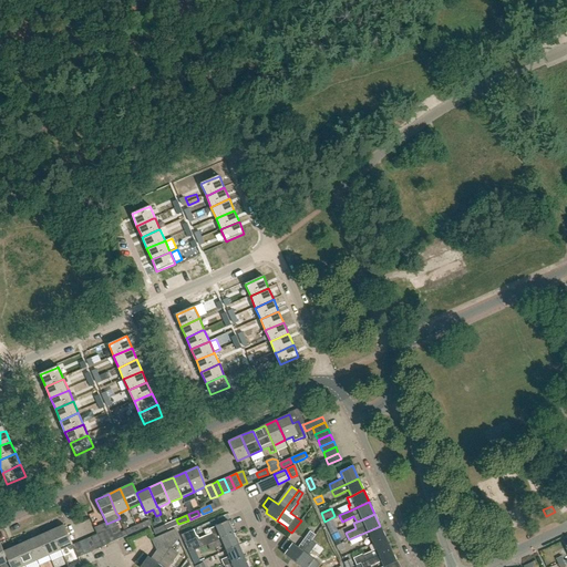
[(330,534),(337,531),(332,519),(325,523),(330,534)]
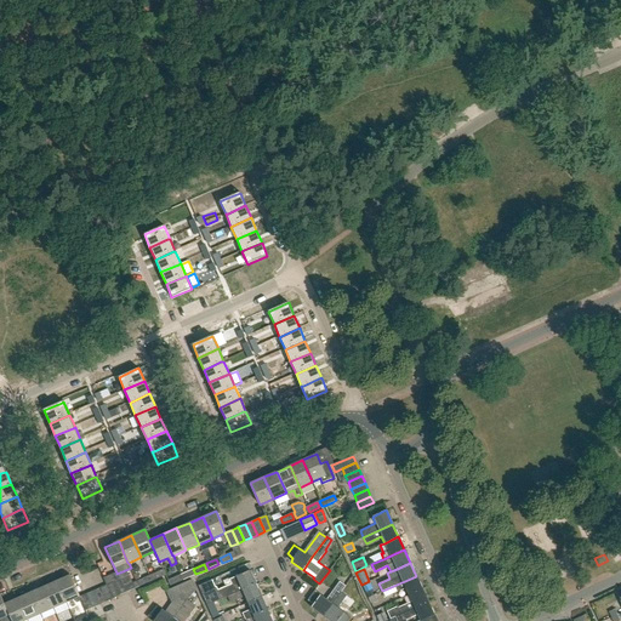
[(183,580),(193,575),(191,570),(181,575),(183,580)]
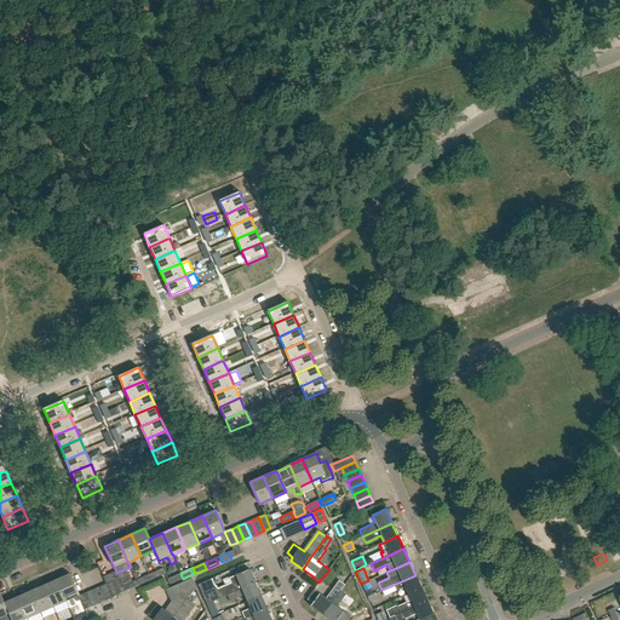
[(216,587),(212,589),(217,600),(227,596),(236,591),(256,584),(250,569),(235,575),(230,578),(233,584),(217,590),(216,587)]
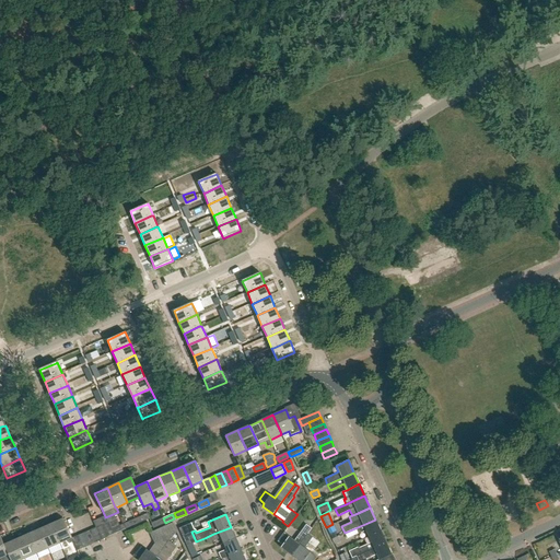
[(136,524),(144,521),(142,515),(133,520),(136,524)]
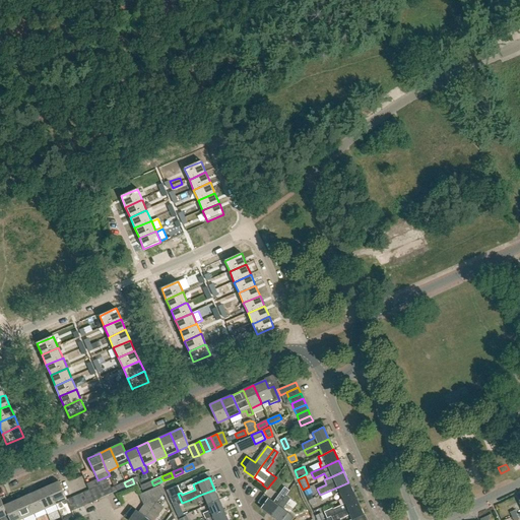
[(94,488),(100,485),(98,480),(98,479),(86,484),(88,491),(94,488)]
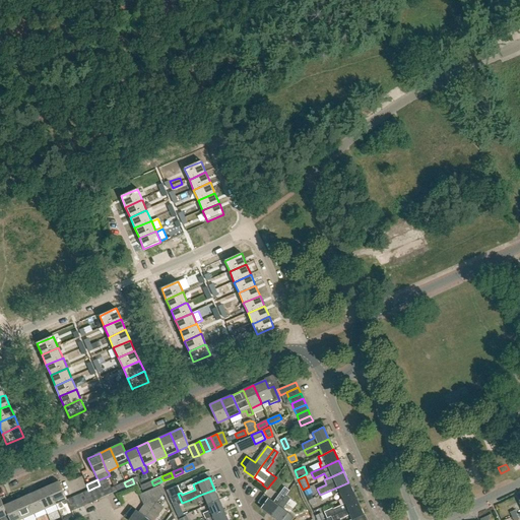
[(66,500),(67,500),(59,481),(48,486),(55,505),(62,502),(64,505),(67,503),(66,500)]
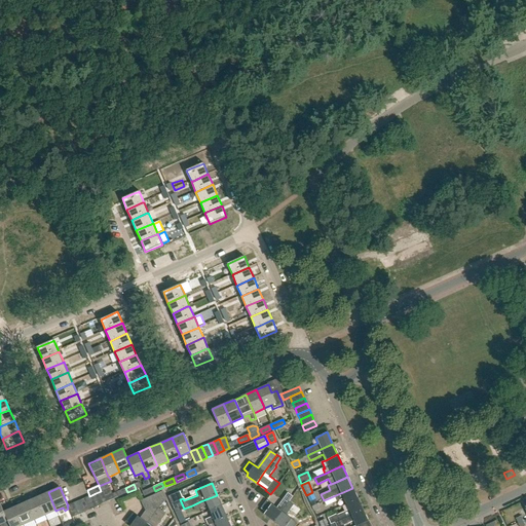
[(144,496),(152,492),(150,488),(142,491),(144,496)]
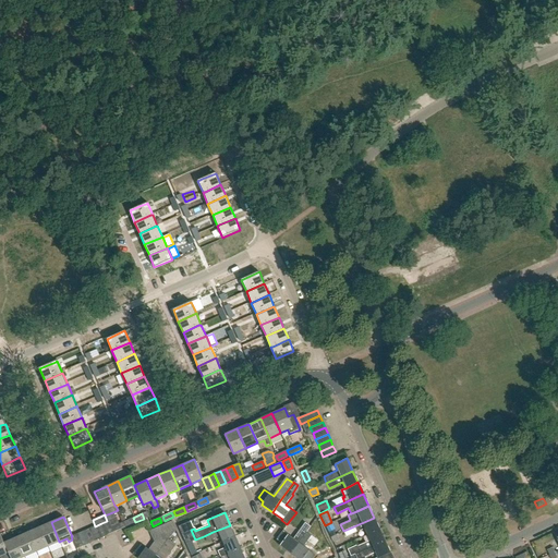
[(379,529),(374,518),(343,531),(347,537),(364,529),(366,535),(379,529)]
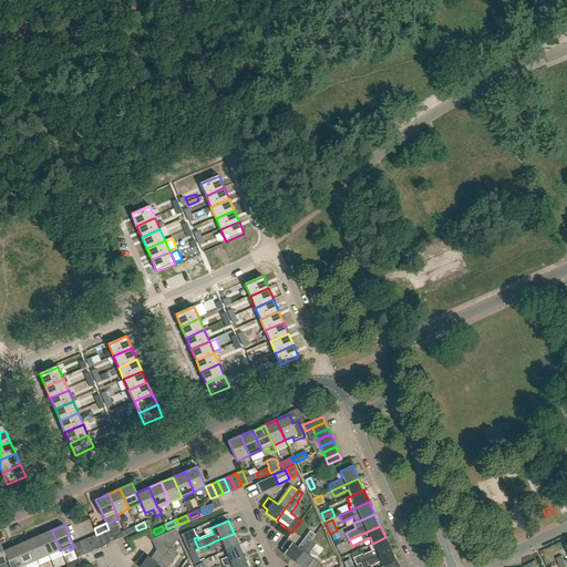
[(103,532),(107,544),(123,537),(121,532),(120,529),(114,527),(109,529),(103,532)]
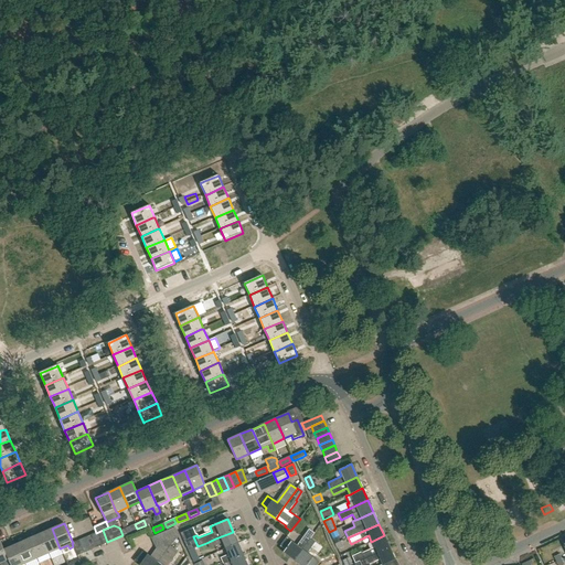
[(126,534),(135,530),(132,525),(124,530),(126,534)]
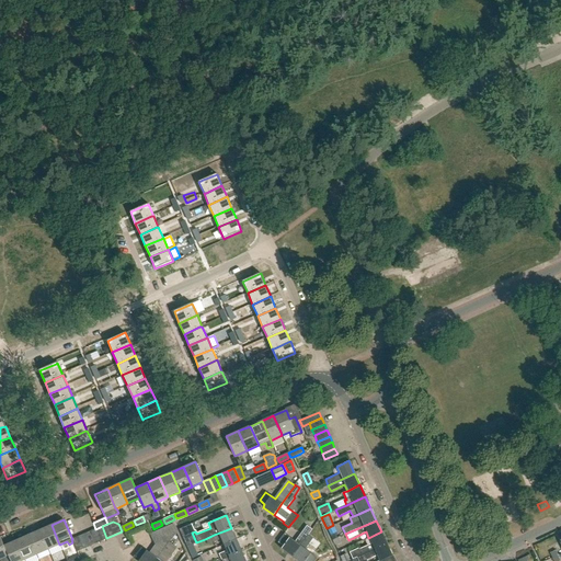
[(155,560),(169,542),(169,544),(176,533),(172,524),(157,530),(157,531),(158,531),(160,538),(149,553),(140,547),(133,558),(136,560),(155,560)]
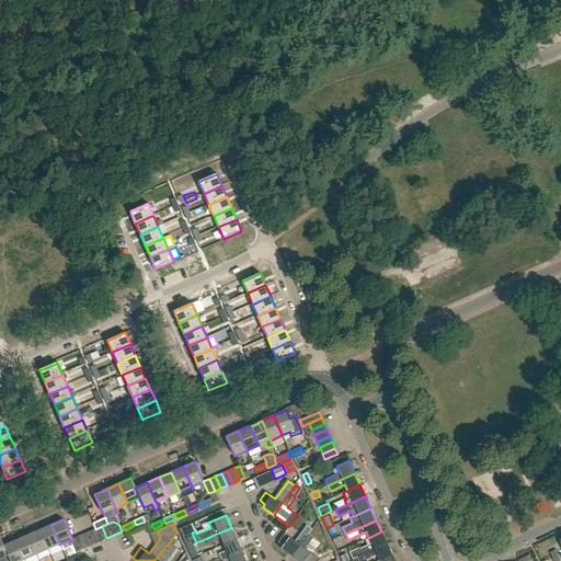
[(48,549),(59,545),(52,525),(39,530),(48,549)]
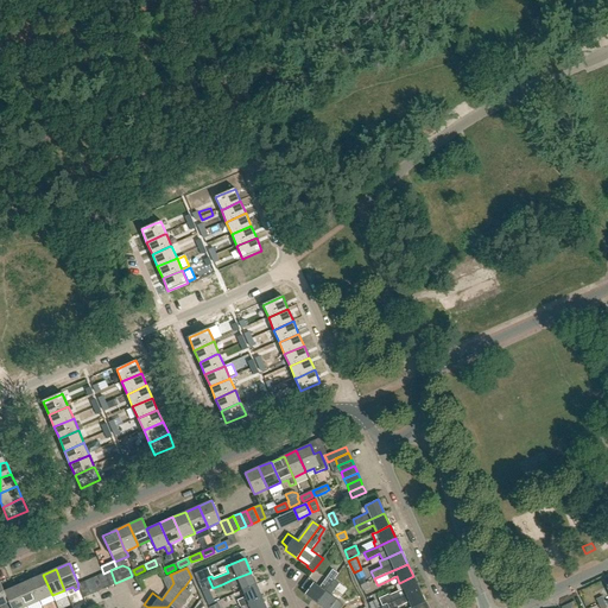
[(204,569),(194,574),(202,593),(213,588),(208,577),(204,569)]
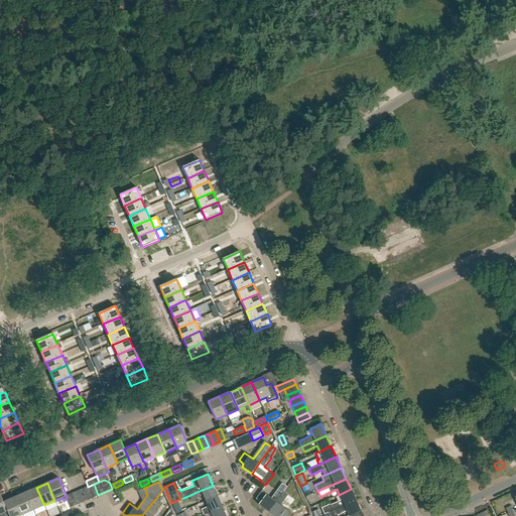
[(306,483),(300,486),(304,494),(310,491),(306,483)]
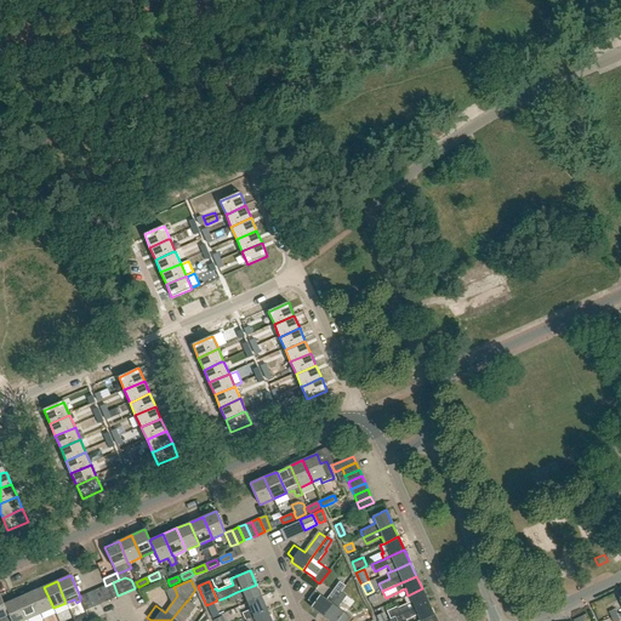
[(112,598),(118,596),(113,582),(106,586),(112,598)]
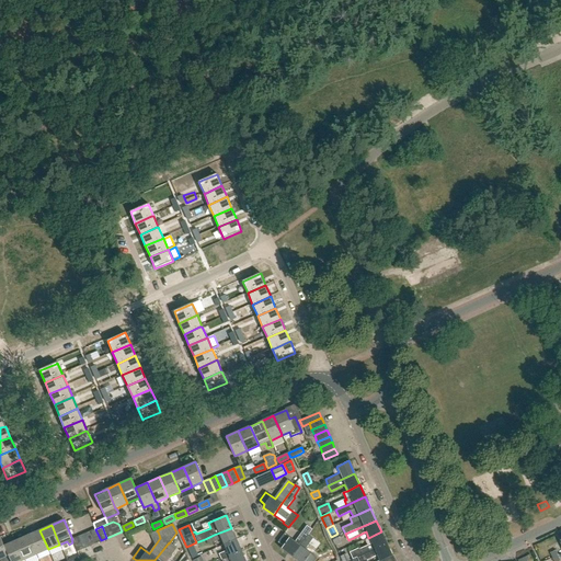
[(292,557),(300,546),(308,535),(311,530),(307,527),(296,542),(284,534),(278,542),(283,546),(282,549),(292,557)]
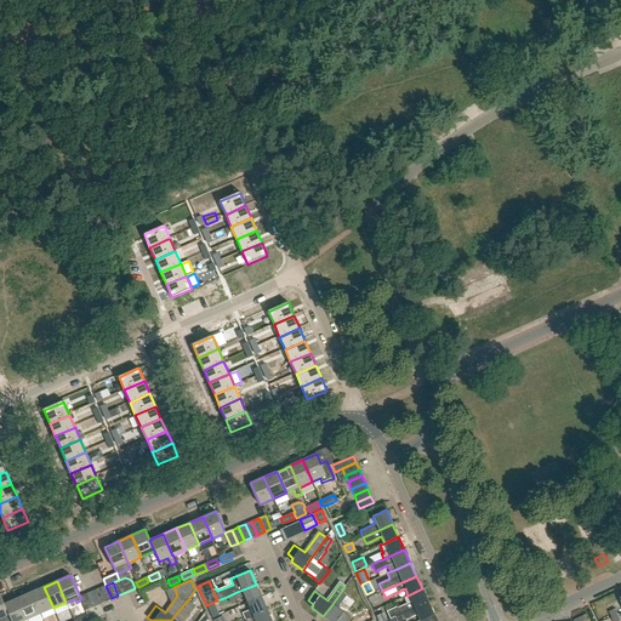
[(237,592),(227,597),(229,603),(245,597),(248,603),(261,597),(256,585),(237,592)]
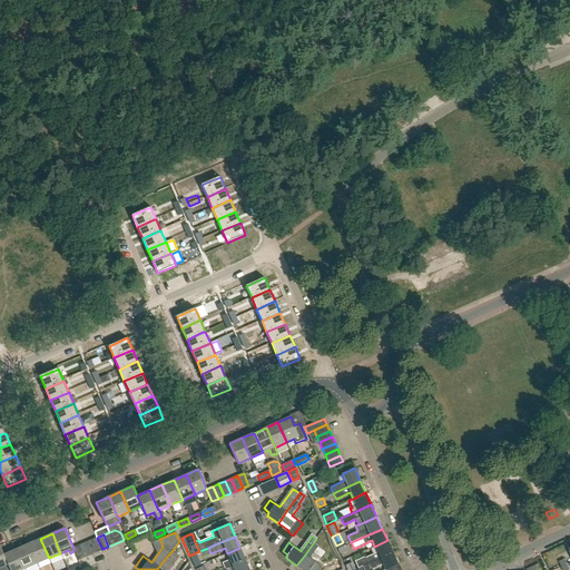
[(97,552),(102,549),(97,538),(91,540),(97,552)]
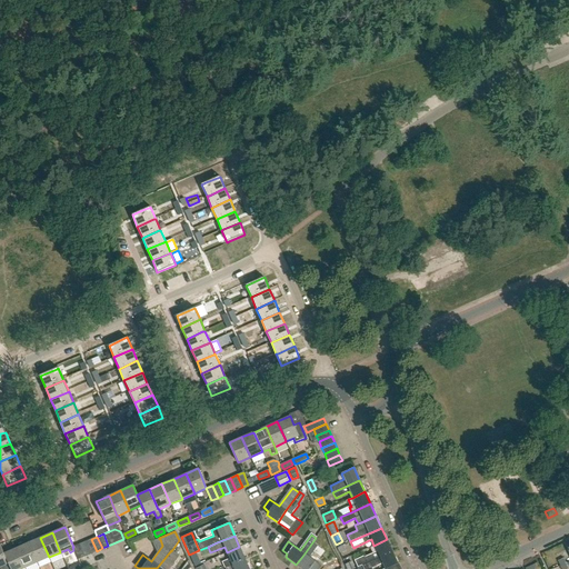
[(37,562),(49,557),(40,538),(28,542),(37,562)]
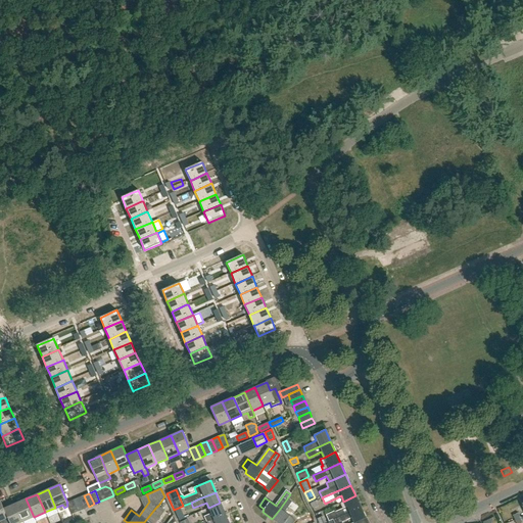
[(83,509),(89,507),(84,495),(78,497),(83,509)]
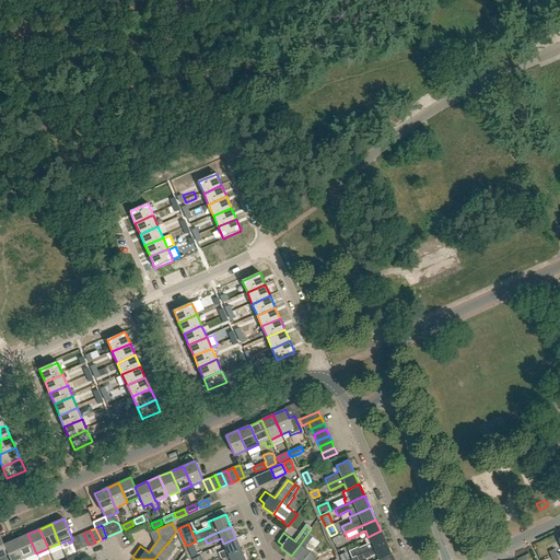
[(381,531),(368,537),(371,544),(358,550),(357,549),(348,552),(351,559),(357,556),(386,543),(381,531)]
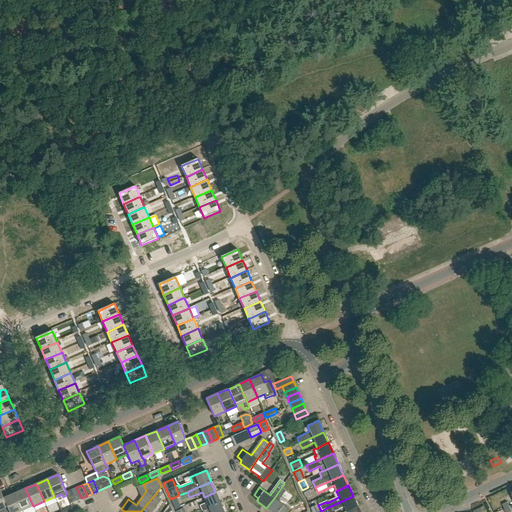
[(79,499),(81,498),(76,487),(71,490),(76,501),(79,499)]
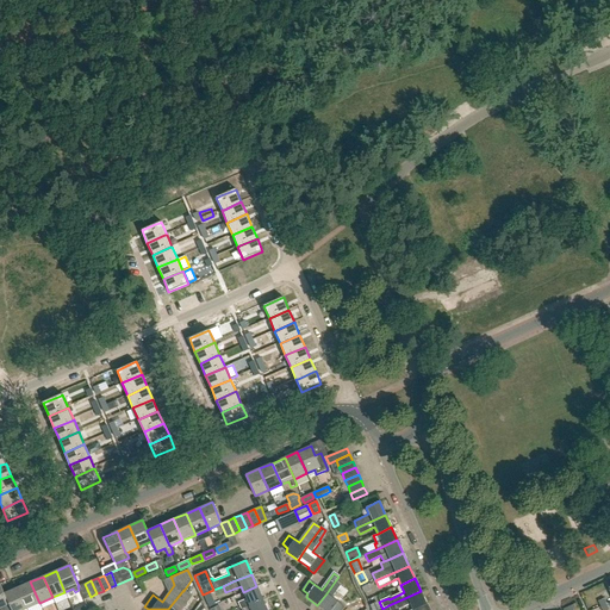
[(26,609),(39,603),(30,582),(17,587),(26,609)]
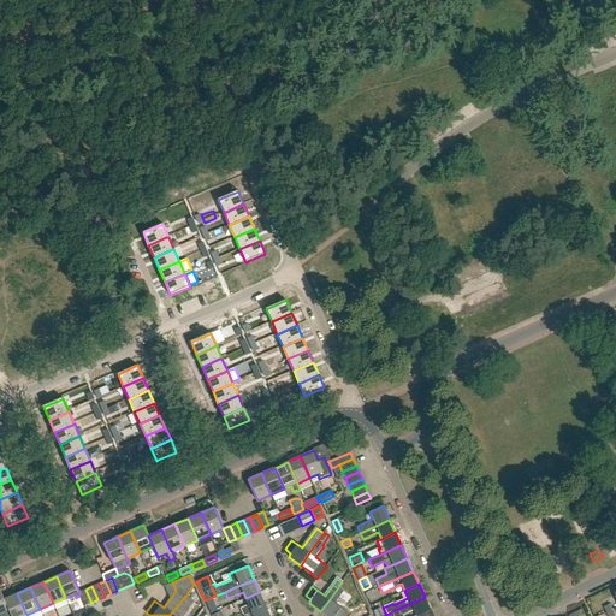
[(326,615),(343,615),(348,611),(335,603),(343,591),(338,587),(330,599),(320,611),(326,615)]
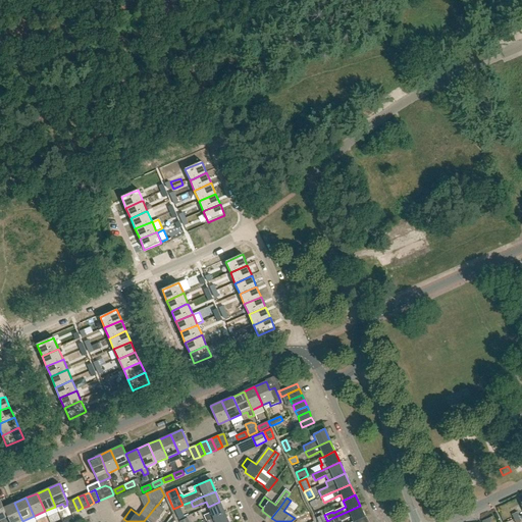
[(71,513),(77,511),(72,500),(67,502),(66,502),(67,505),(71,513)]
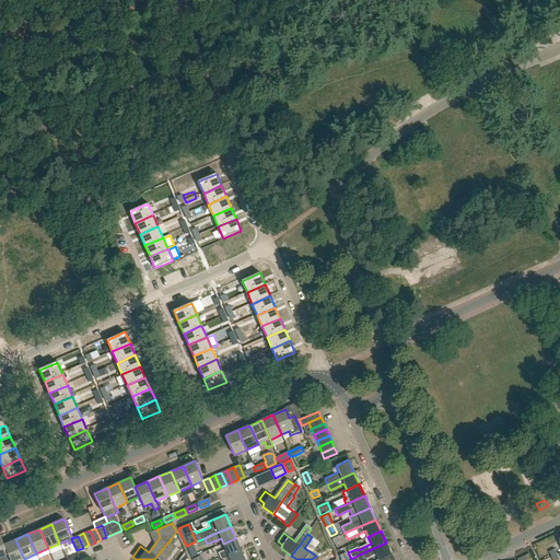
[(223,558),(241,550),(235,538),(223,544),(225,550),(221,552),(223,558)]
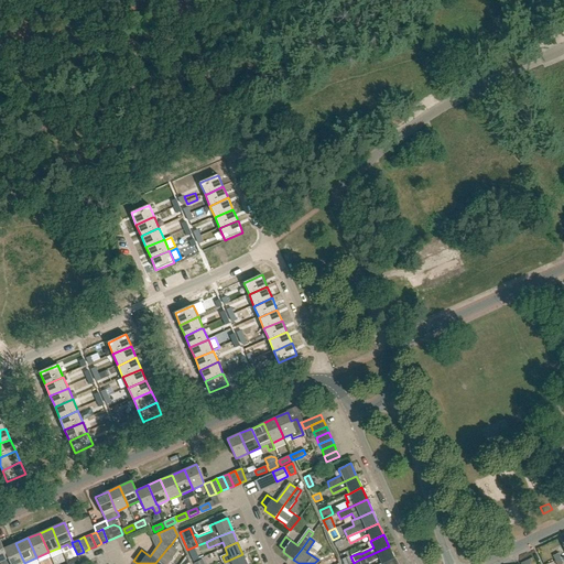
[(10,563),(21,563),(24,563),(15,543),(4,549),(10,563)]
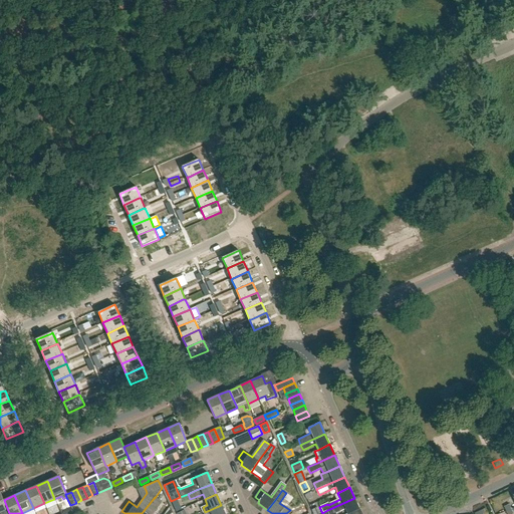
[(152,513),(161,502),(155,498),(155,497),(142,513),(152,513)]
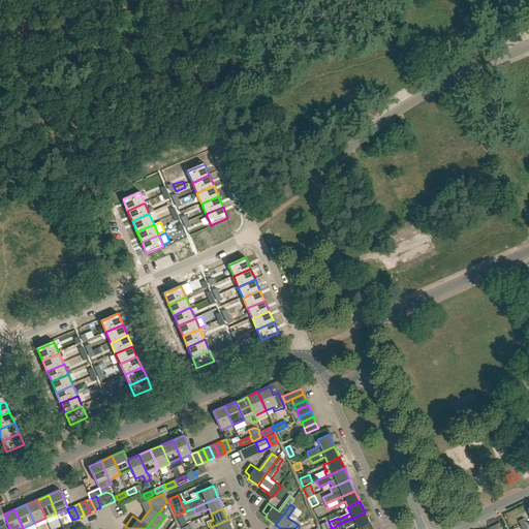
[(365,512),(337,525),(338,528),(346,528),(355,524),(358,528),(355,528),(362,528),(370,524),(365,512)]
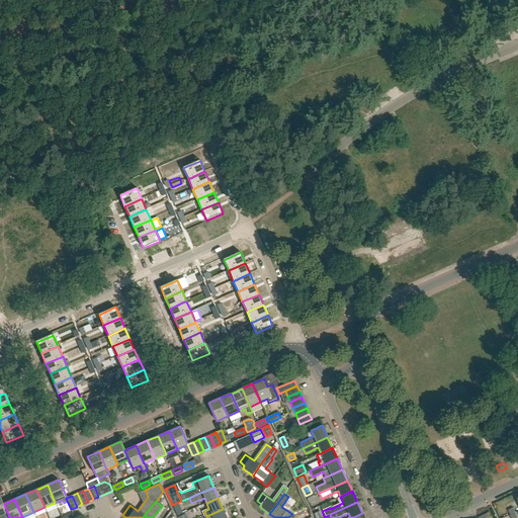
[(227,517),(223,509),(206,516),(205,517),(227,517)]
